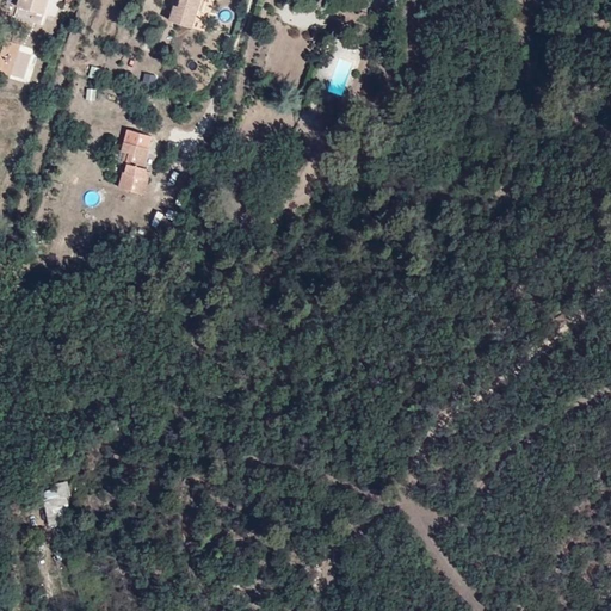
[(54,0),(26,0),(24,7),(49,16),(54,0)]
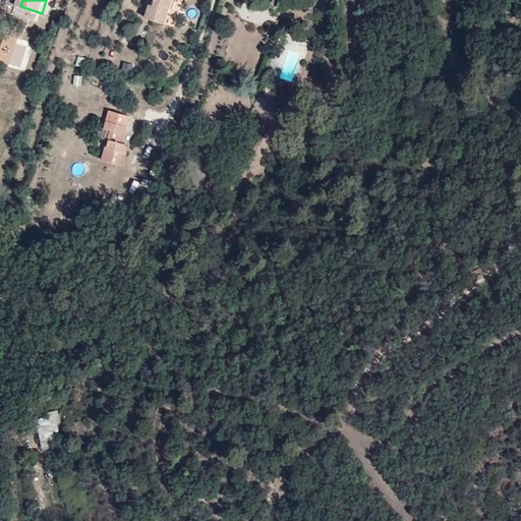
[(159,0),(160,1),(157,0),(148,0),(139,22),(159,29),(169,4),(190,1),(189,0),(159,0)]
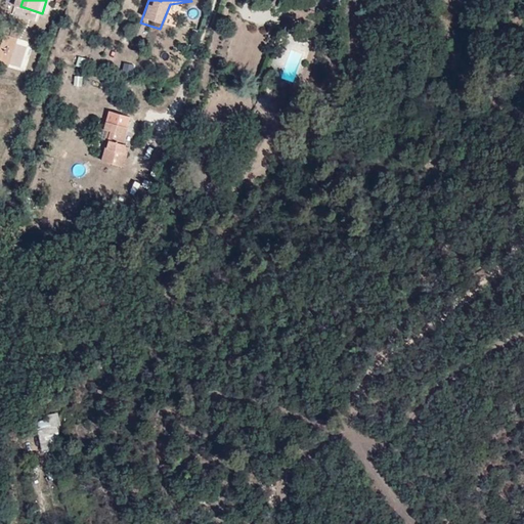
[(84,68),(86,57),(77,56),(76,67),(84,68)]
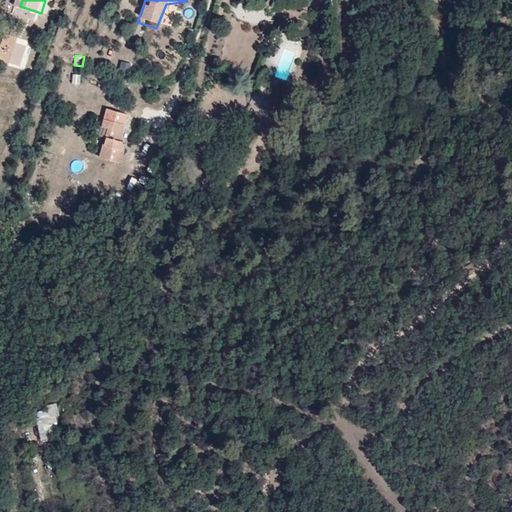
[(116,120),(119,111),(100,106),(94,120),(101,123),(97,132),(100,132),(99,138),(96,138),(92,152),(112,157),(117,145),(114,144),(116,135),(113,135),(118,121),(116,120)]
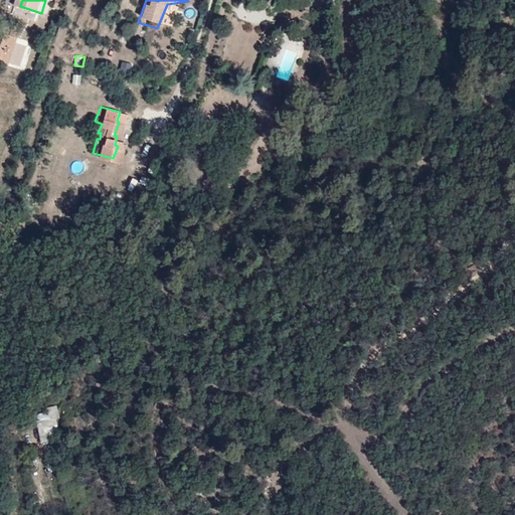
[(102,233),(95,226),(84,236),(92,242),(102,233)]
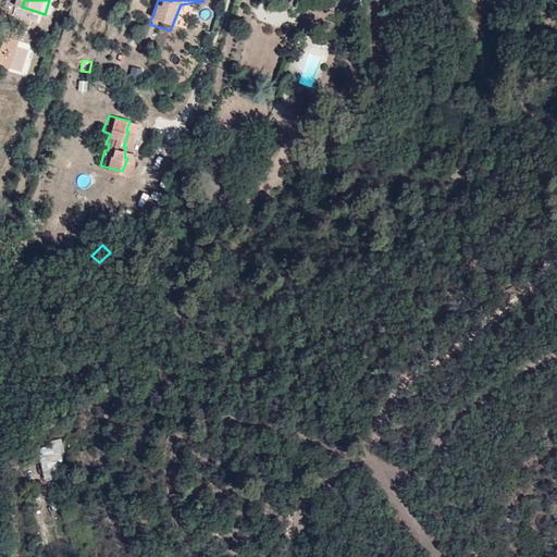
[(60,442),(37,445),(44,482),(65,478),(60,442)]
